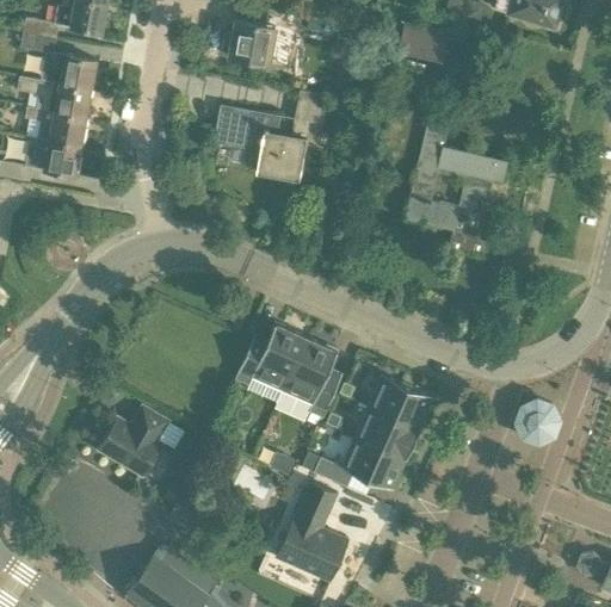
[(25,19),(23,33),(56,39),(59,25),(106,33),(110,17),(104,17),(106,4),(84,0),(63,0),(62,7),(57,7),(55,25),(25,19)]
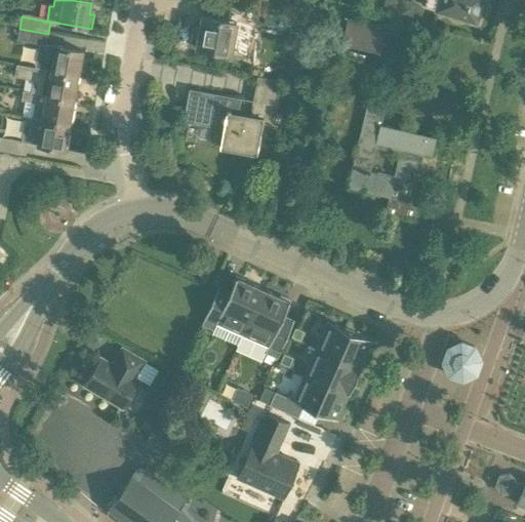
[(401,0),(399,0),(394,17),(411,24),(415,11),(412,3),(401,0)]
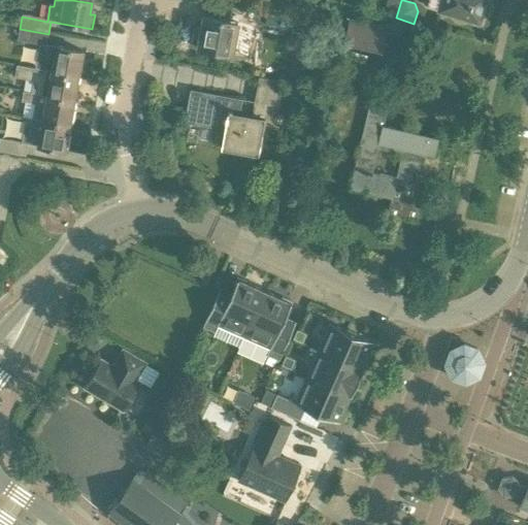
[(441,0),(438,12),(477,25),(480,19),(481,19),(482,18),(483,18),(484,17),(486,15),(487,14),(487,13),(488,12),(488,10),(488,8),(487,7),(487,6),(486,5),(485,4),(484,3),(485,0),(441,0)]
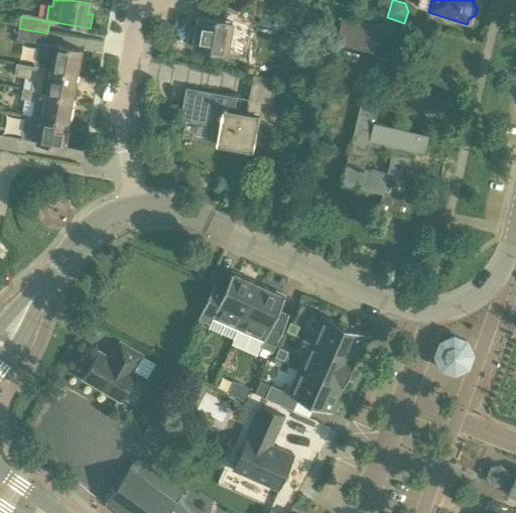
[(280,34),(283,20),(257,15),(255,29),(280,34)]
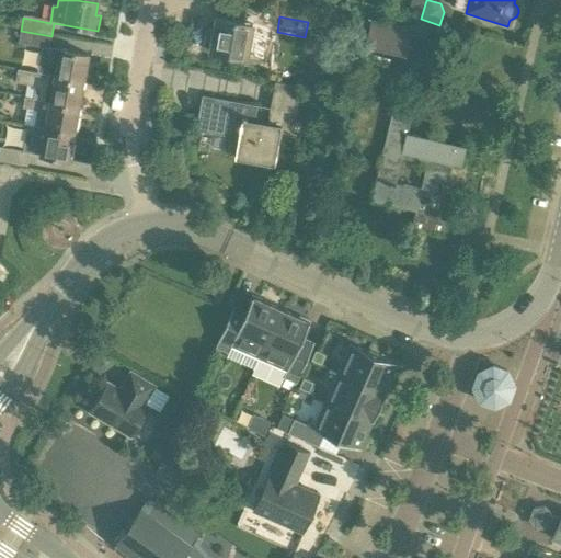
[(261,46),(263,30),(216,21),(209,55),(245,61),(249,44),(261,46)]
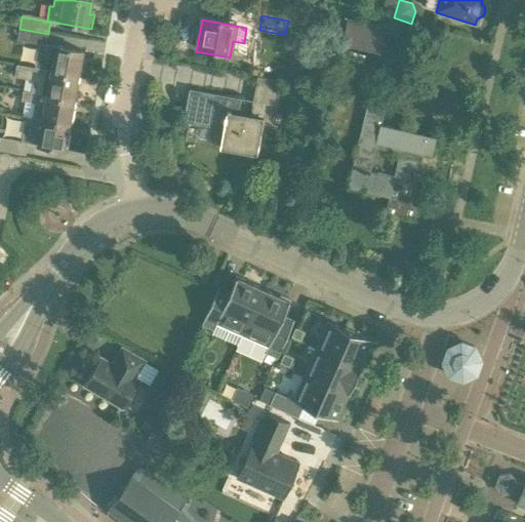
[(379,53),(385,29),(347,21),(340,45),(379,53)]
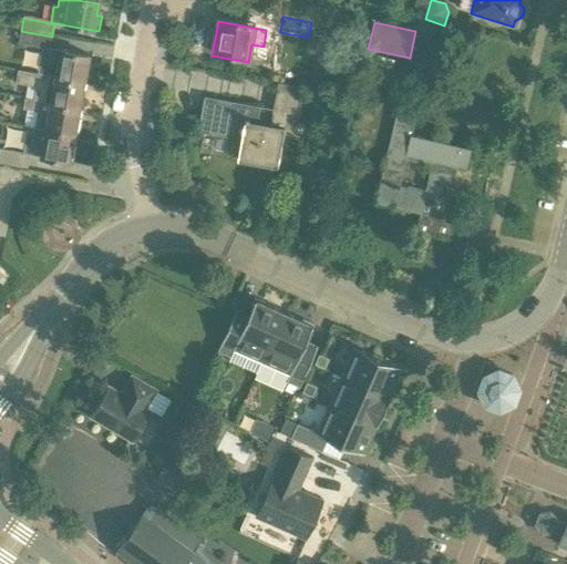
[(49,50),(52,37),(21,31),(19,44),(49,50)]
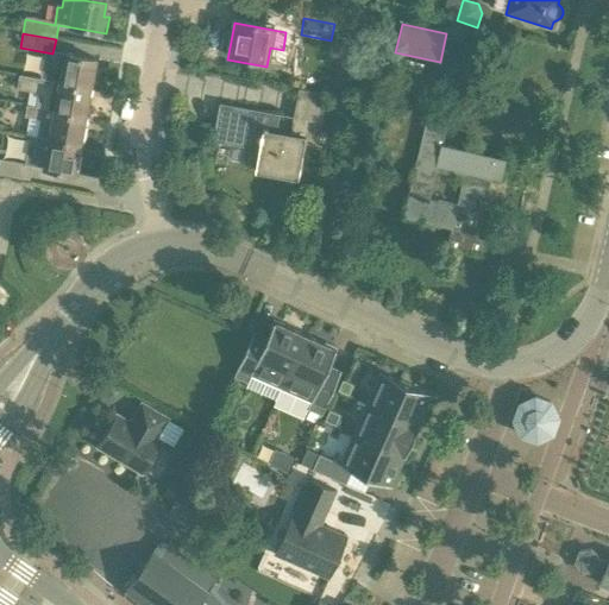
[(66,57),(45,54),(41,81),(90,90),(96,61),(66,55),(66,57)]
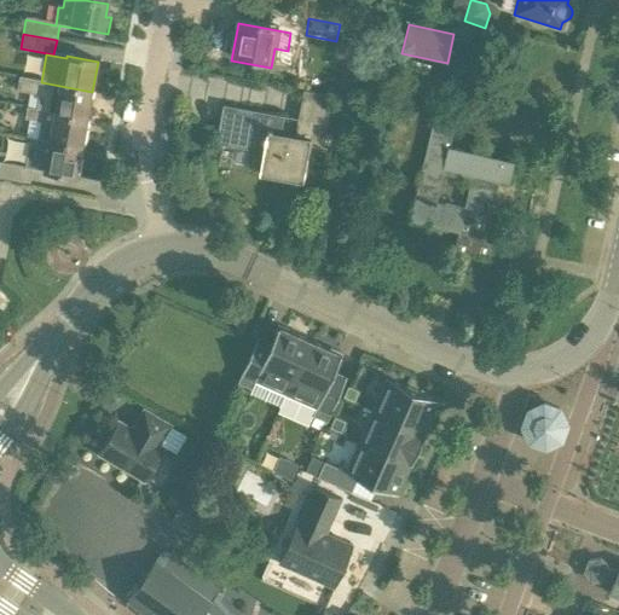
[(86,120),(92,92),(41,82),(19,79),(17,93),(38,98),(35,111),(86,120)]
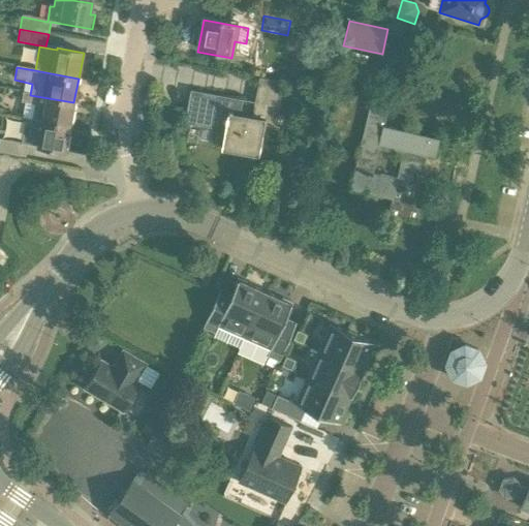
[(437,87),(440,76),(433,74),(430,85),(437,87)]
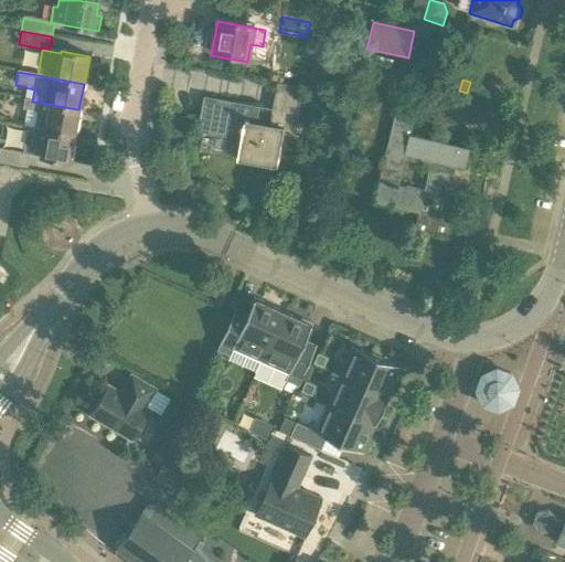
[(299,116),(304,89),(277,84),(268,126),(255,124),(258,108),(203,98),(196,133),(238,141),(235,160),(276,167),(286,114),(299,116)]
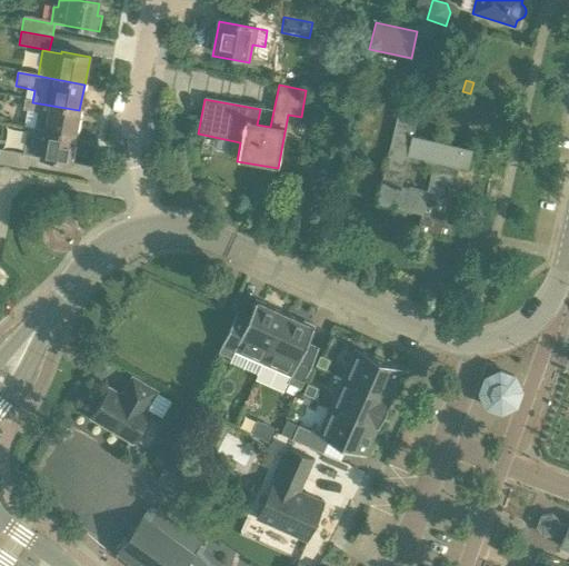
[(75,137),(79,110),(32,102),(25,100),(22,111),(38,113),(35,129),(75,137)]
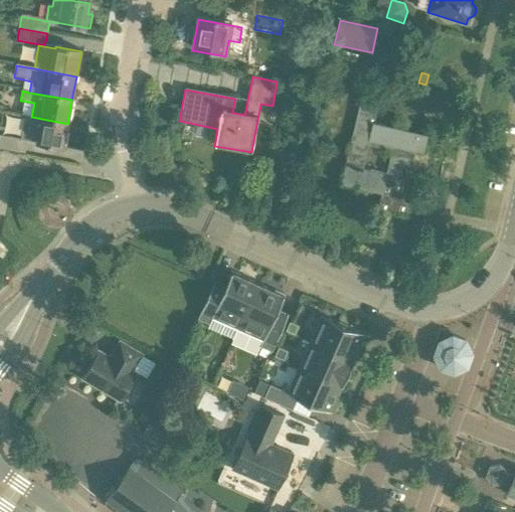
[(416,219),(419,207),(398,202),(410,152),(423,155),(427,137),(373,124),(378,102),(361,98),(341,184),(382,194),(378,210),(416,219)]
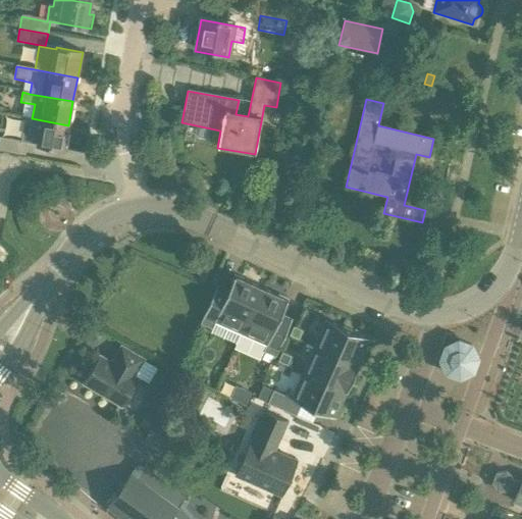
[(64,150),(68,125),(32,118),(27,117),(23,128),(35,131),(32,144),(64,150)]
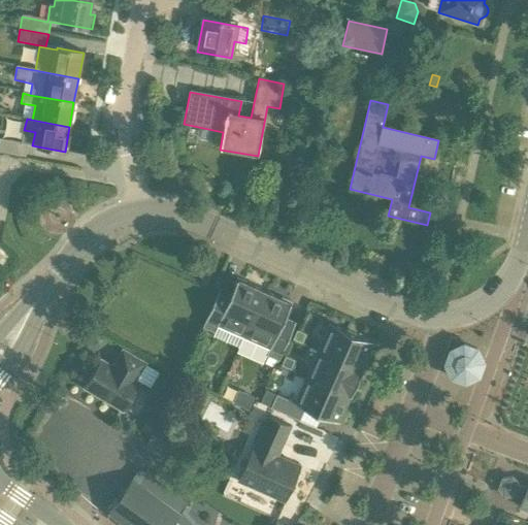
[(0,152),(25,158),(25,156),(28,143),(0,138),(0,152)]
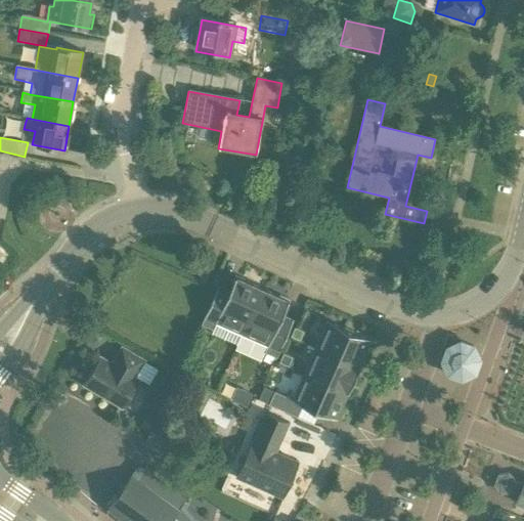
[(228,293),(219,288),(217,288),(201,326),(213,332),(216,323),(242,335),(262,290),(235,277),(228,293)]
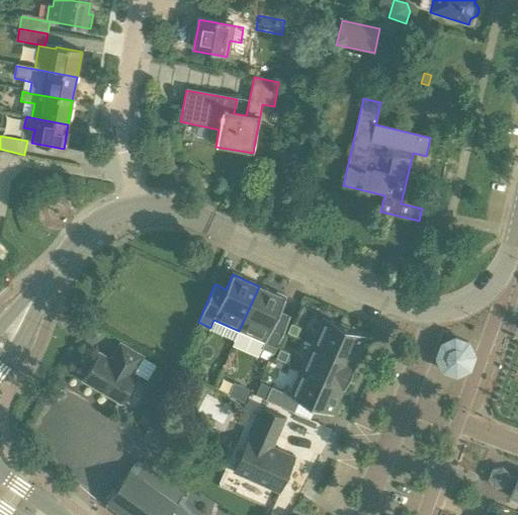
[(259,286),(239,331),(264,342),(261,350),(273,355),(289,318),(288,317),(284,327),(274,323),(285,297),(259,286)]
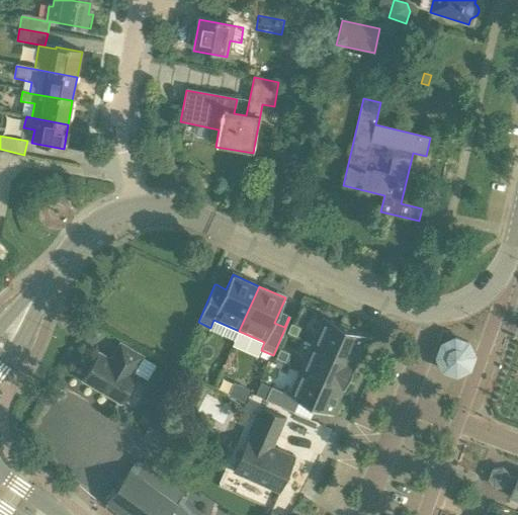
[(367,339),(367,338),(323,318),(322,319),(324,320),(308,358),(350,377),(356,364),(354,363),(365,338),(367,339)]
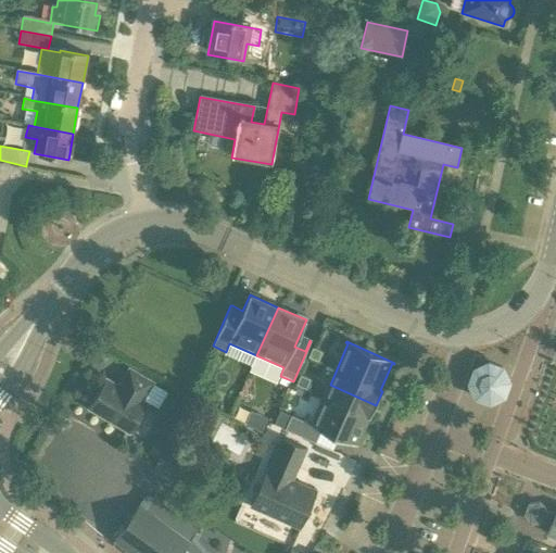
[(318,363),(323,353),(313,349),(308,359),(318,363)]
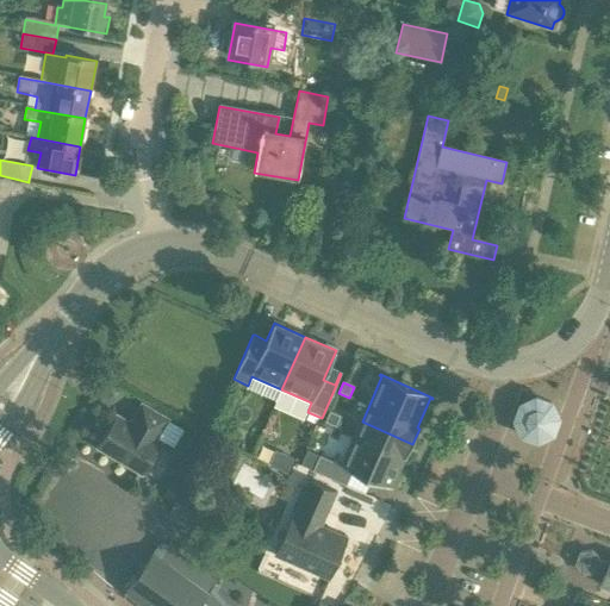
[(155,441),(167,420),(142,406),(134,420),(137,422),(134,428),(117,418),(99,449),(142,474),(160,444),(155,441)]
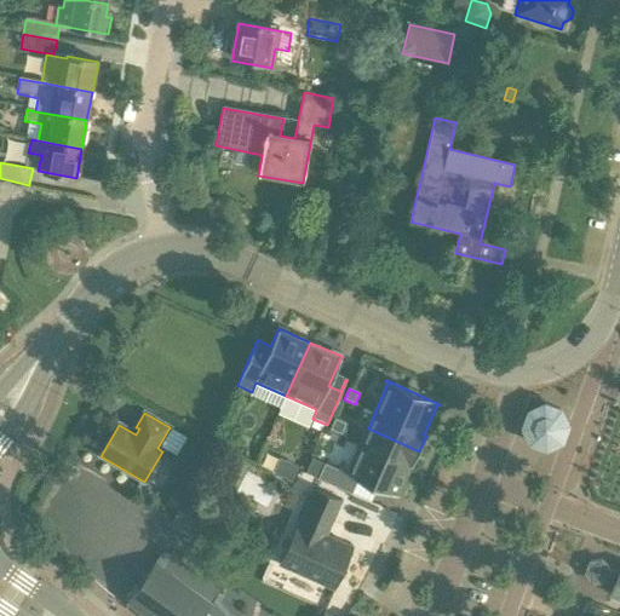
[(342,435),(346,424),(334,419),(329,430),(342,435)]
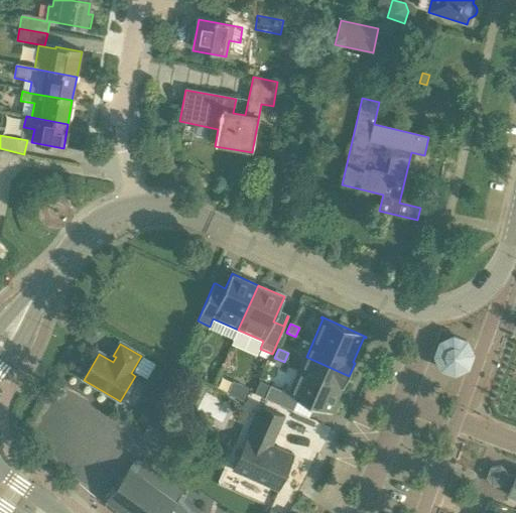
[(343,389),(349,376),(306,357),(289,395),(270,386),(264,399),(292,412),(298,400),(332,415),(333,414),(330,413),(341,388),(343,389)]
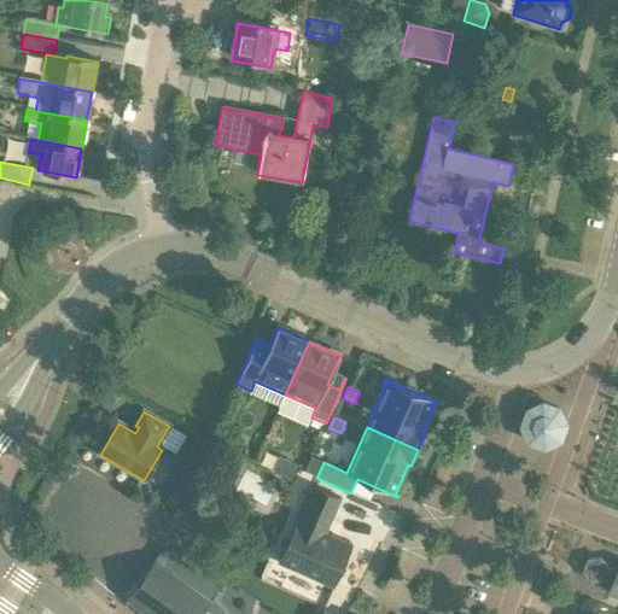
[(296,467),(281,461),(274,477),(289,483),(296,467)]
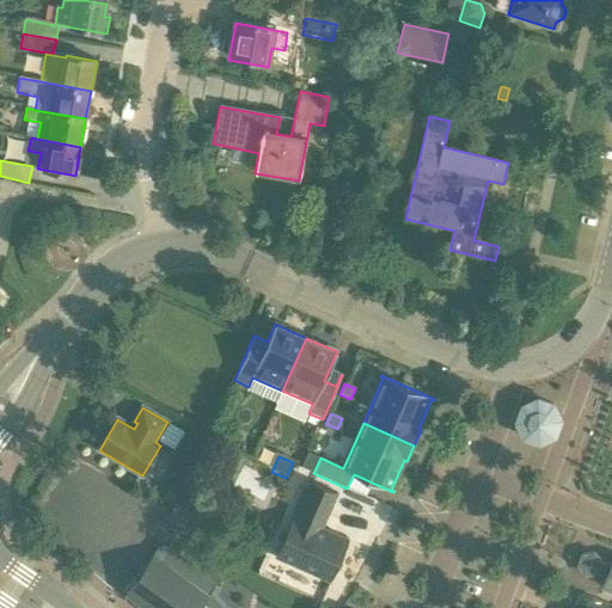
[(312,484),(311,485),(297,519),(294,517),(275,559),(330,583),(349,542),(322,530),(337,495),(312,484)]
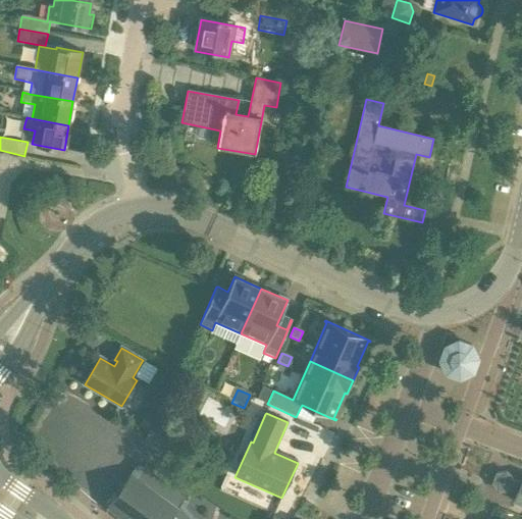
[(172,459),(186,437),(157,419),(144,440),(172,459)]
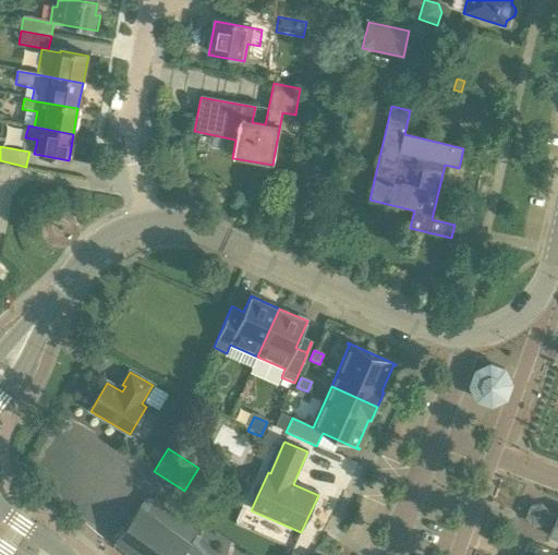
[(557,513),(556,519),(548,516),(541,507),(530,508),(525,519),(533,528),(544,526),(552,528),(548,538),(557,541),(557,513)]
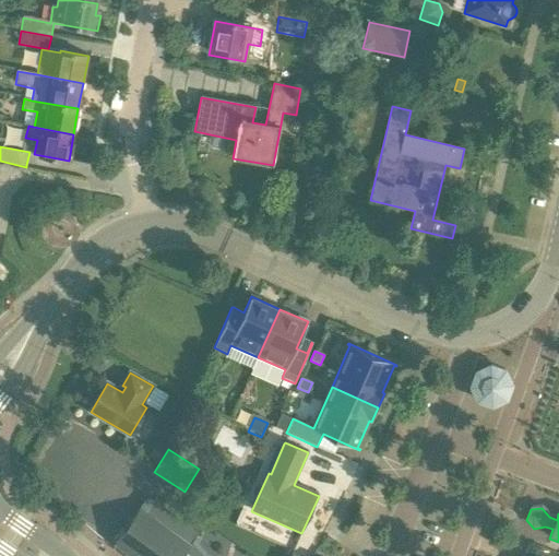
[(181,555),(190,545),(140,509),(115,545),(129,555),(181,555)]
